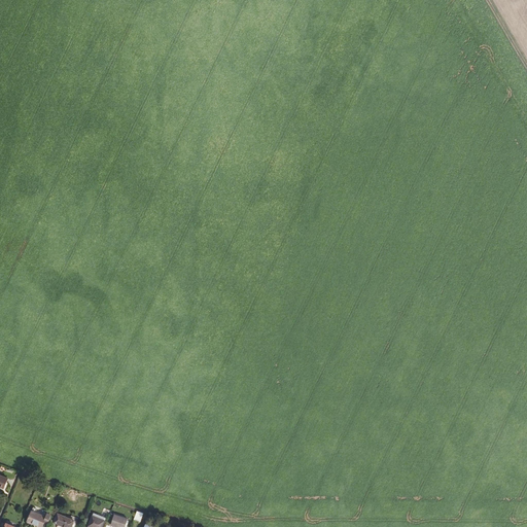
[(41,526),(42,526),(46,517),(32,511),(28,521),(37,524),(36,525),(41,526)]
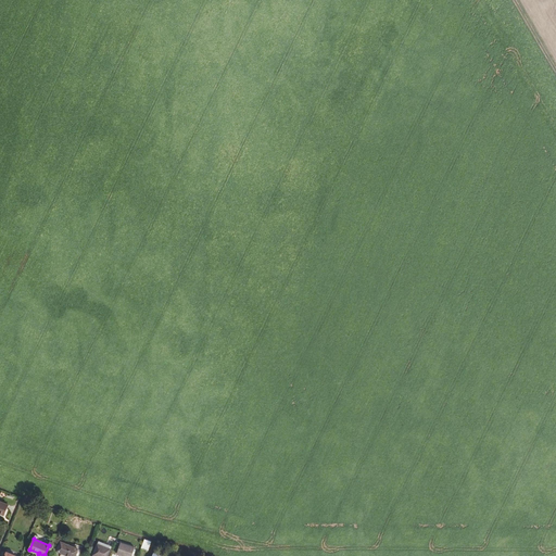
[(141,547),(148,551),(151,542),(144,540),(141,547)]
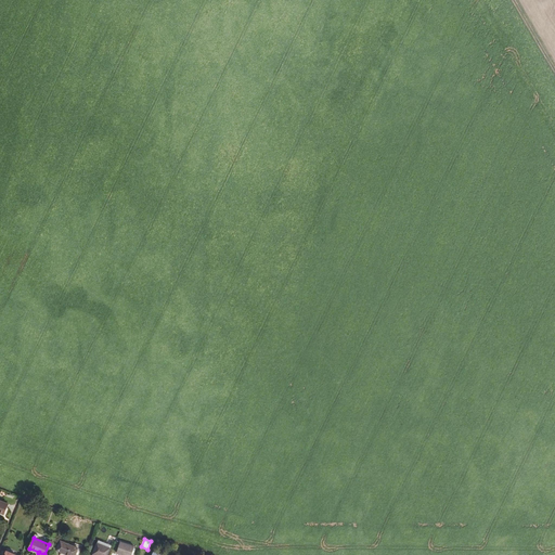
[(93,554),(95,554),(106,554),(111,545),(99,540),(93,554)]
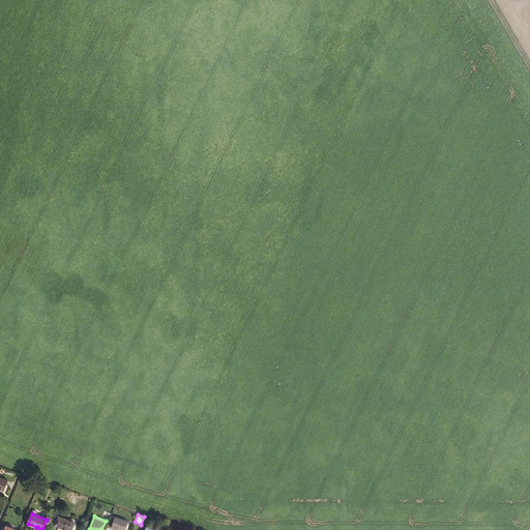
[(54,525),(65,529),(71,529),(75,524),(58,517),(54,525)]
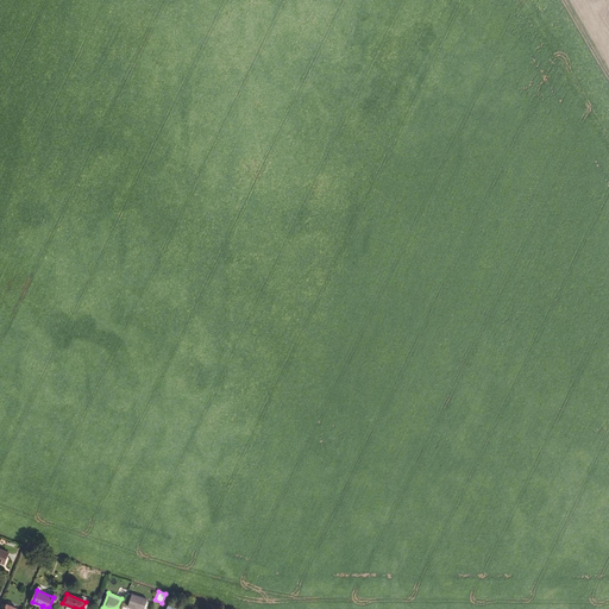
[(132,595),(129,607),(135,608),(144,608),(148,600),(132,595)]
